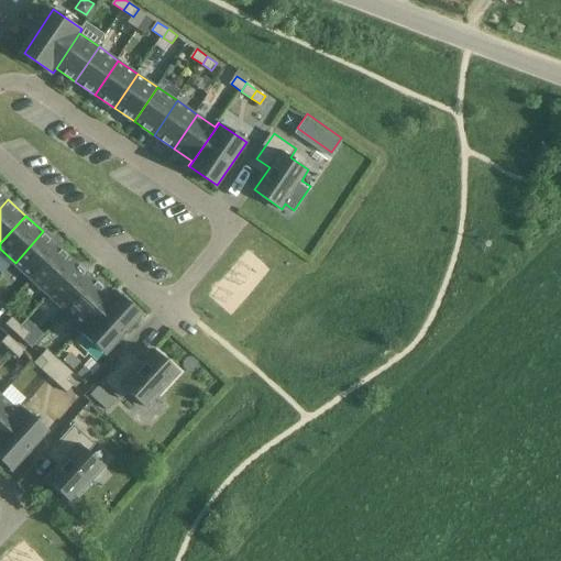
[(61,248),(43,231),(15,263),(32,278),(61,248)]
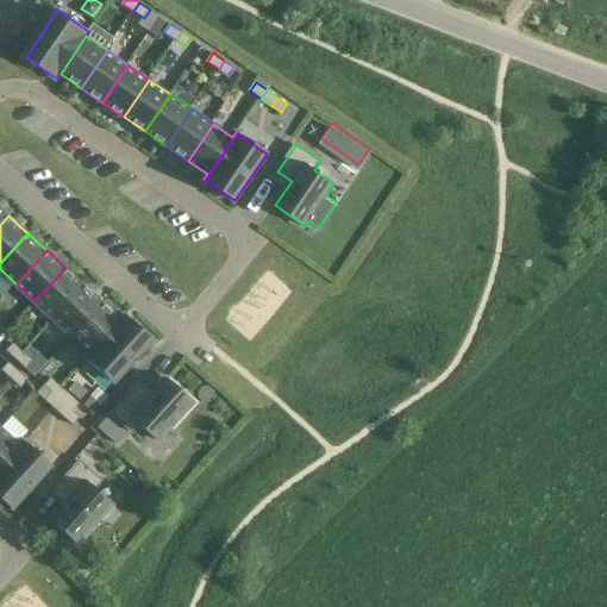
[(85,285),(66,268),(35,301),(54,319),(85,285)]
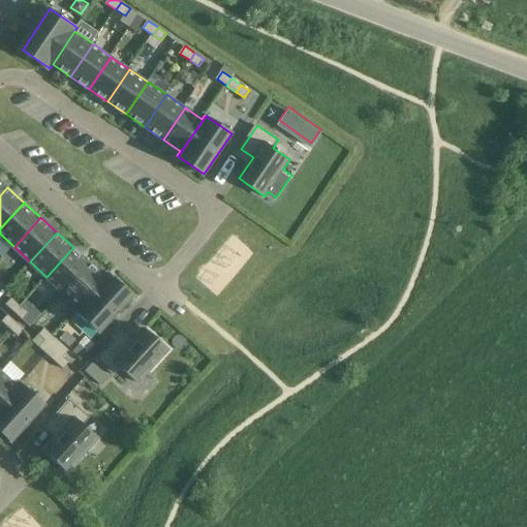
[(90,262),(73,247),(47,277),(63,291),(90,262)]
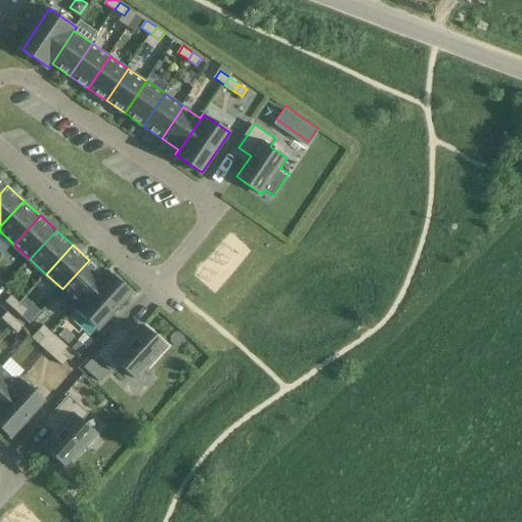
[(109,271),(107,271),(104,274),(89,260),(62,289),(78,303),(75,307),(76,307),(109,271)]
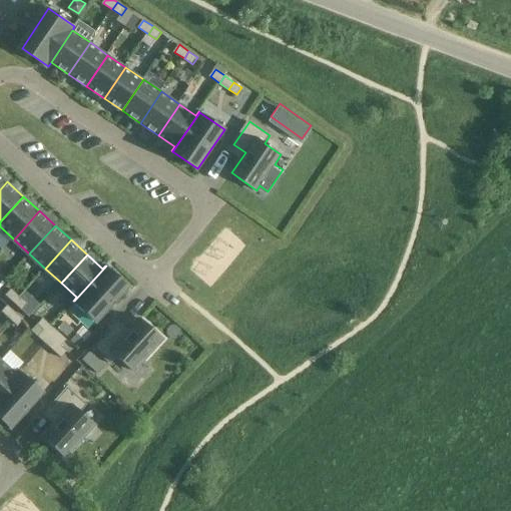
[(74,301),(97,322),(129,287),(106,266),(74,301)]
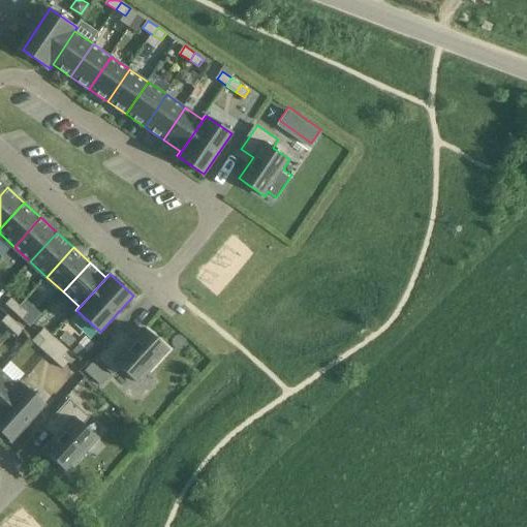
[(21,305),(12,298),(6,304),(14,312),(21,305)]
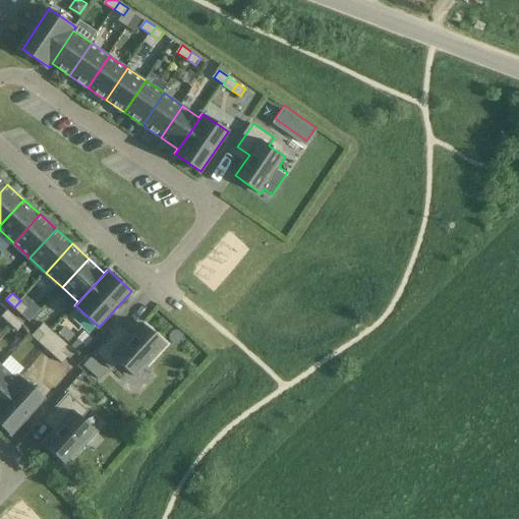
[(14,307),(22,314),(29,308),(20,300),(14,307)]
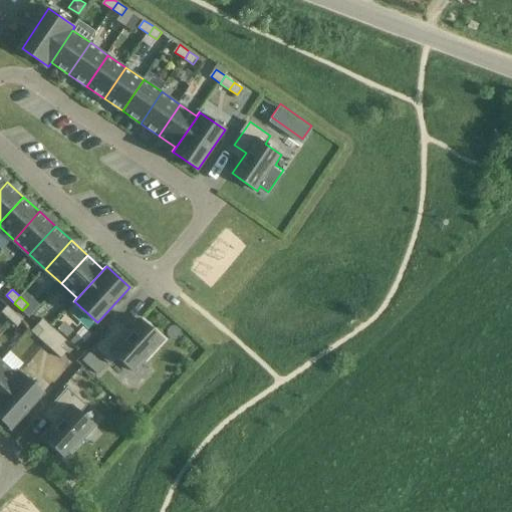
[(16,312),(8,305),(2,312),(10,319),(16,312)]
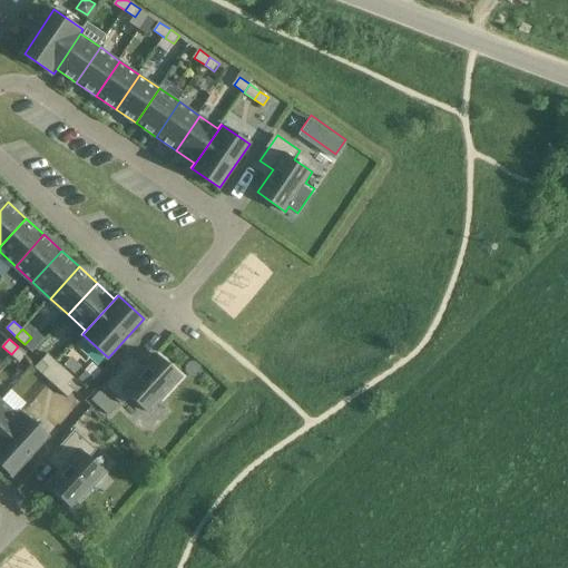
[(11,354),(20,362),(27,354),(18,346),(11,354)]
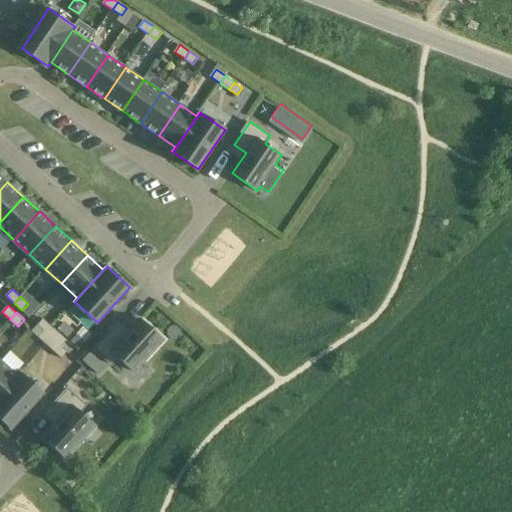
[(52,326),(44,318),(38,325),(46,332),(52,326)]
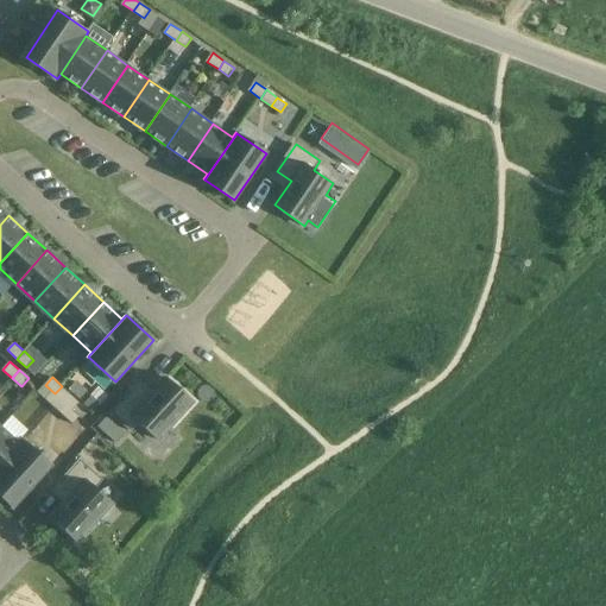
[(76,378),(69,386),(80,397),(87,389),(76,378)]
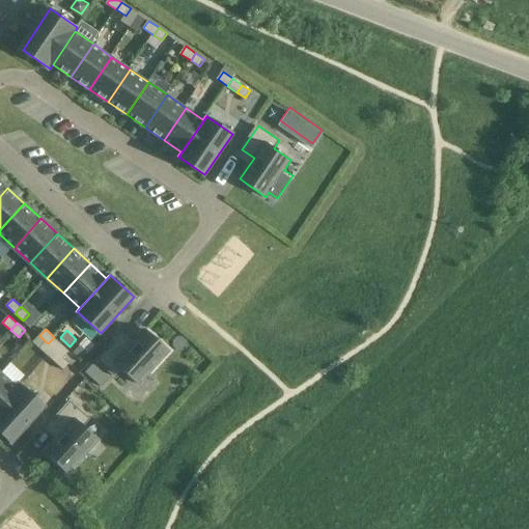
[(123,332),(99,359),(117,377),(123,369),(139,384),(169,351),(145,330),(135,341),(123,332)]
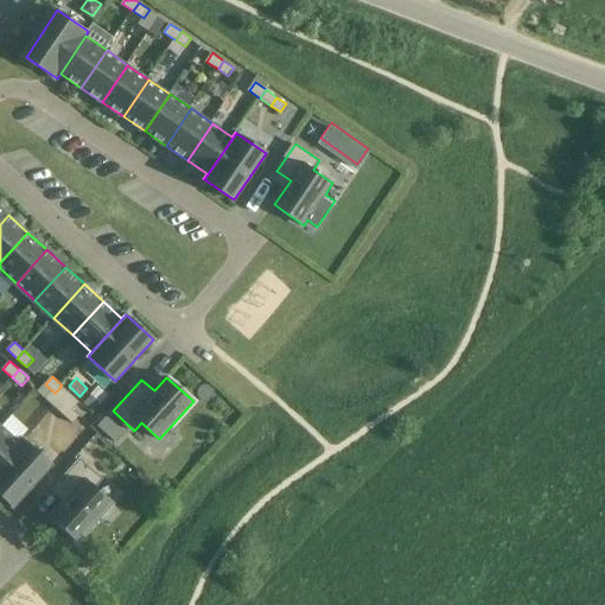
[(40,388),(38,390),(45,397),(55,406),(62,399),(55,393),(45,384),(45,383),(40,388)]
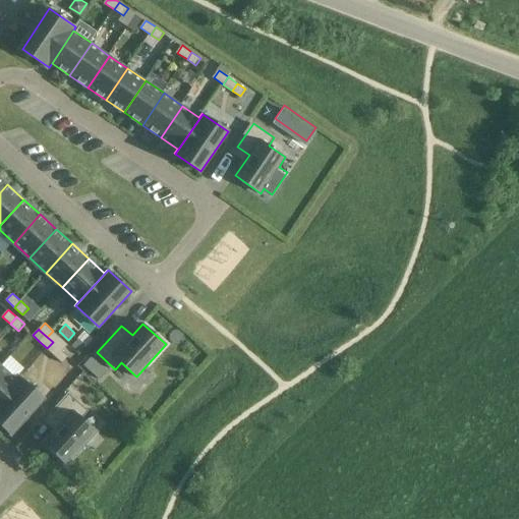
[(79,336),(72,344),(79,350),(93,336),(85,330),(79,336)]
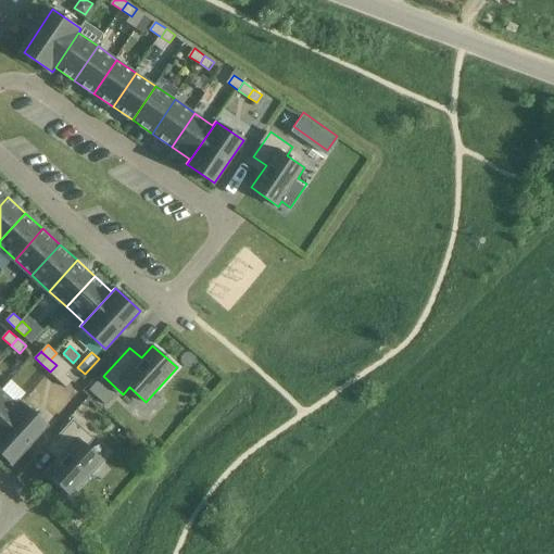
[(59,367),(65,361),(57,353),(50,360),(57,365),(59,367)]
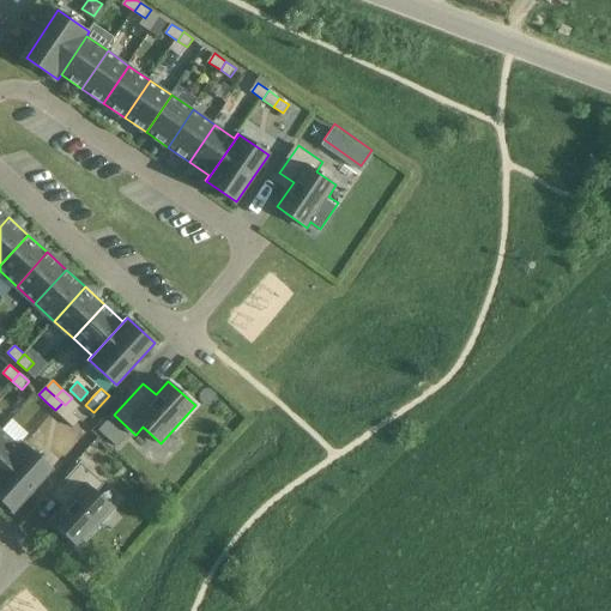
[(72,411),(74,415),(82,406),(72,398),(65,405),(72,411)]
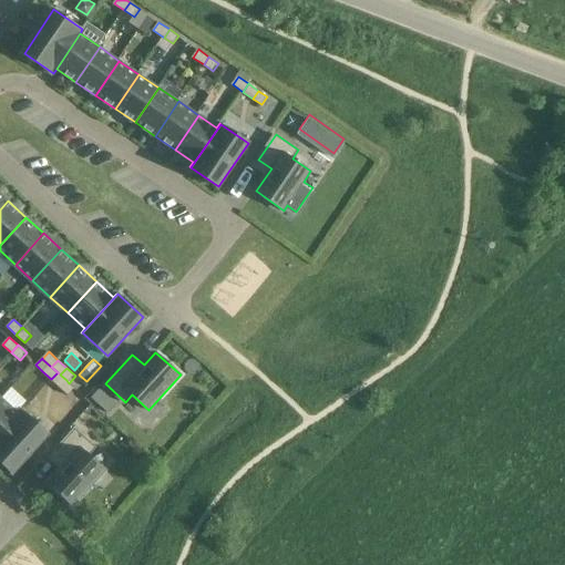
[(67,380),(60,375),(58,372),(51,380),(60,388),(67,380)]
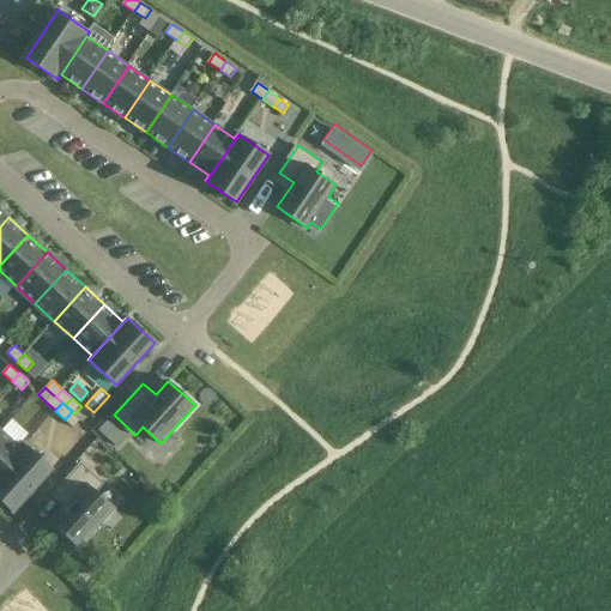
[(65,419),(74,428),(82,421),(74,415),(72,411),(65,419)]
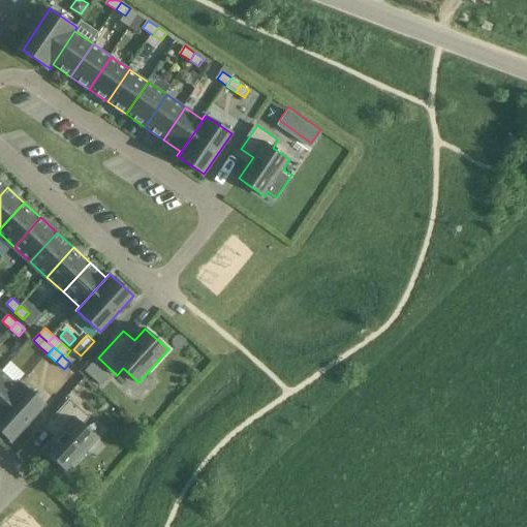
[(110,375),(93,361),(85,370),(100,384),(110,375)]
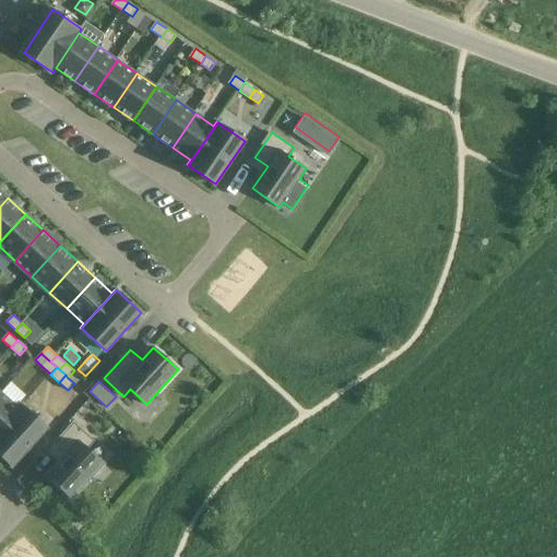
[(0,429),(23,405),(22,404),(18,409),(1,393),(0,394),(0,429)]
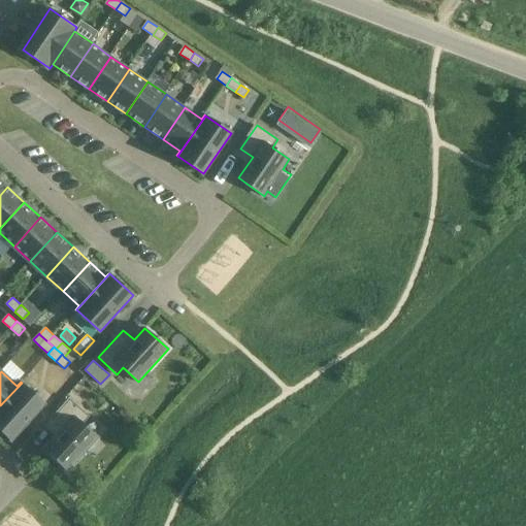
[(0,405),(0,429),(11,439),(44,403),(22,383),(0,405)]
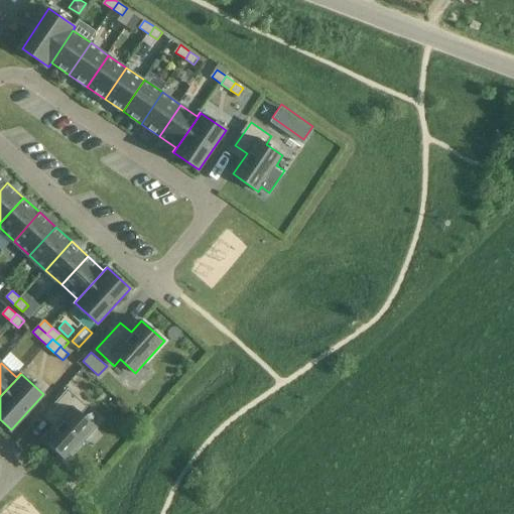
[(50,410),(60,420),(44,438),(67,460),(96,427),(81,414),(87,407),(69,390),(50,410)]
